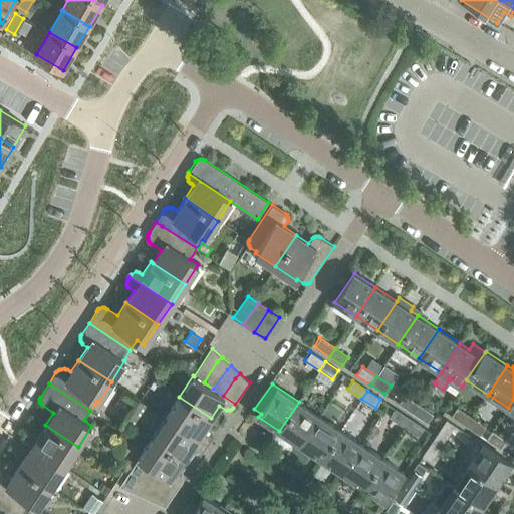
[(405,395),(399,404),(414,414),(420,405),(405,395)]
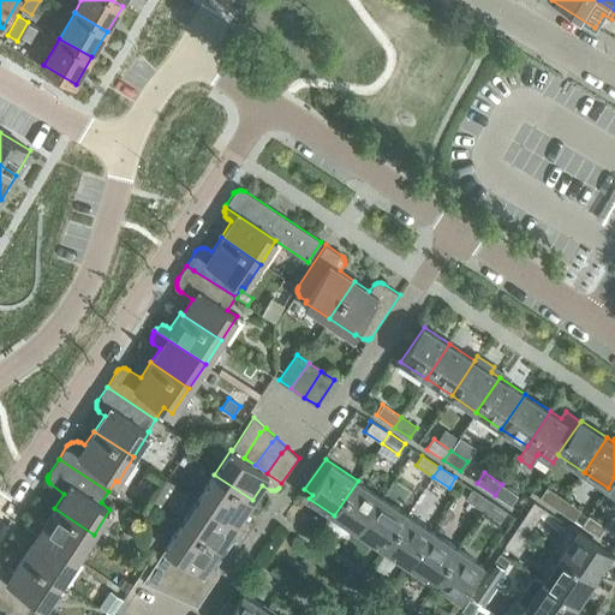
[(249,519),(249,518),(243,514),(252,500),(214,475),(197,499),(248,532),(251,527),(251,526),(252,525),(252,524),(251,523),(251,521),(251,520),(249,519)]
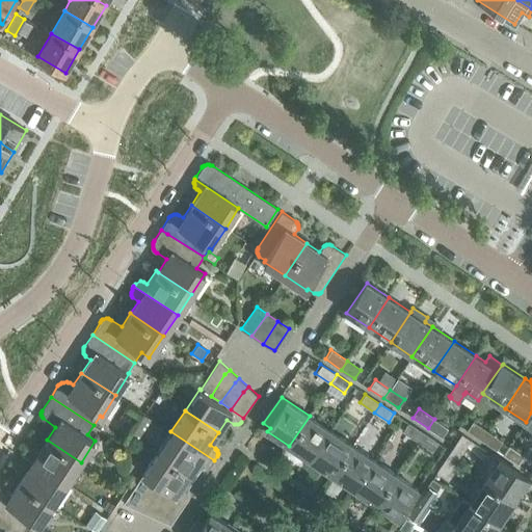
[(150,418),(144,415),(130,435),(136,440),(150,418)]
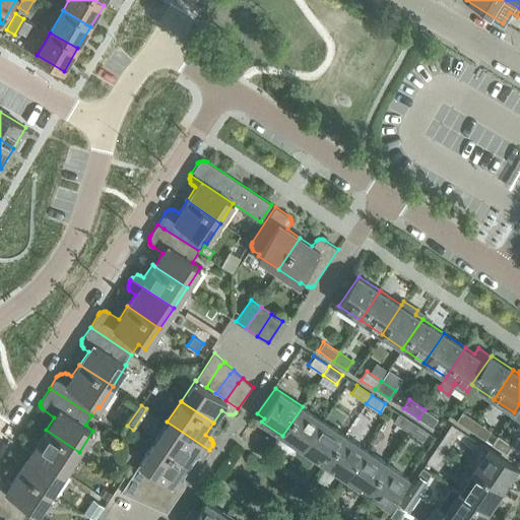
[(303,406),(282,436),(304,450),(324,420),(303,406)]
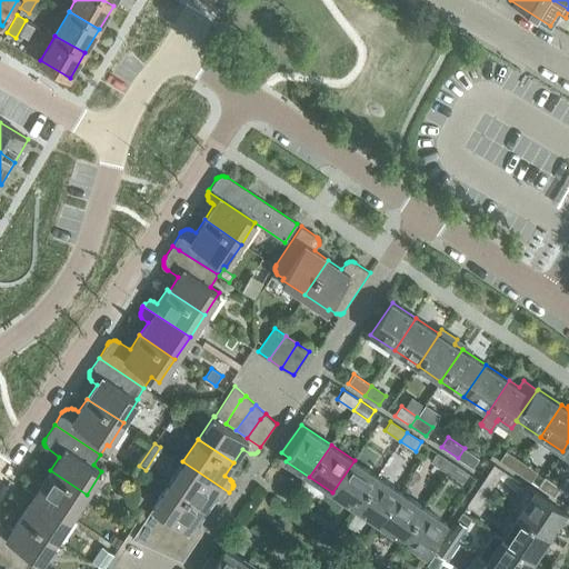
[(471,467),(479,457),(465,448),(458,458),(471,467)]
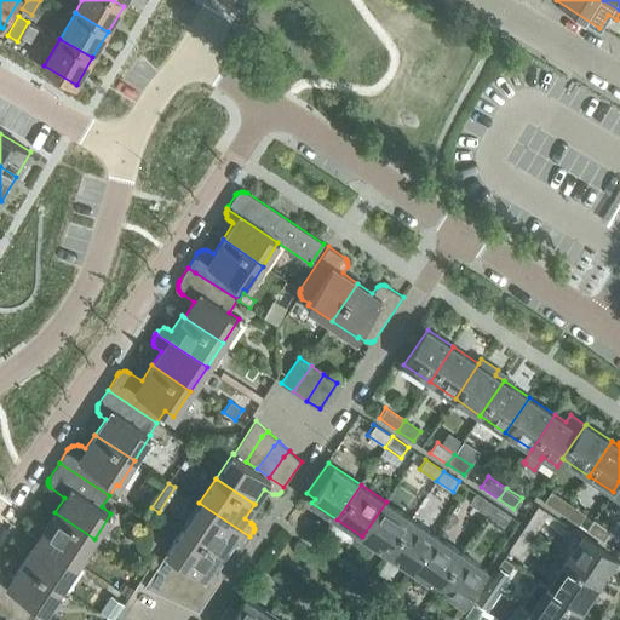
[(552,491),(545,501),(563,514),(570,503),(552,491)]
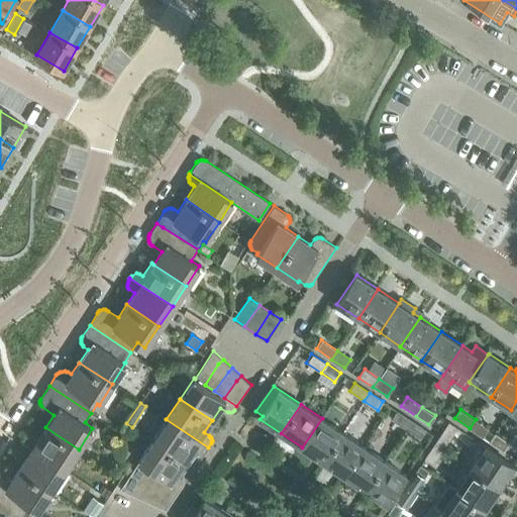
[(398,411),(392,420),(406,429),(412,420),(398,411)]
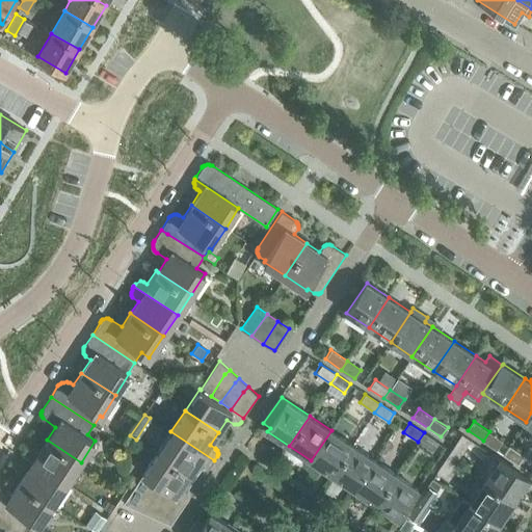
[(353,445),(331,430),(311,460),(333,475),(353,445)]
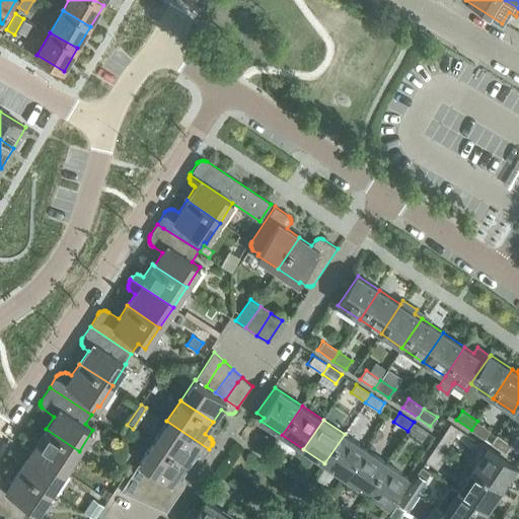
[(206,454),(206,453),(209,449),(166,421),(152,441),(186,463),(194,451),(200,455),(201,455),(202,455),(204,455),(206,454)]
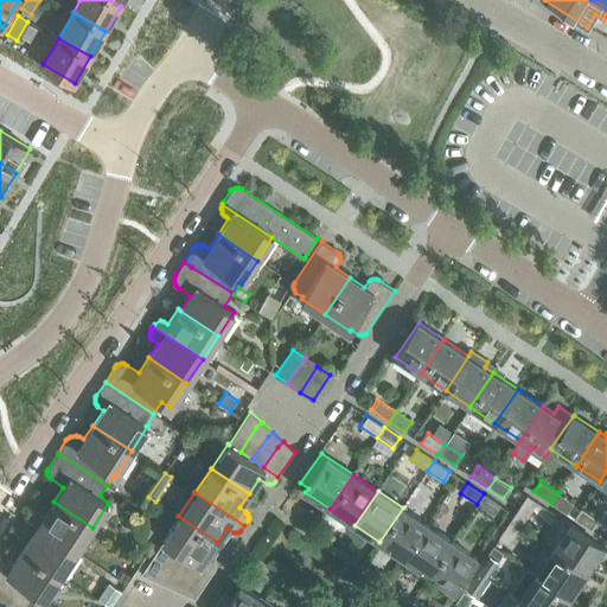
[(568,513),(575,504),(558,492),(551,503),(568,513)]
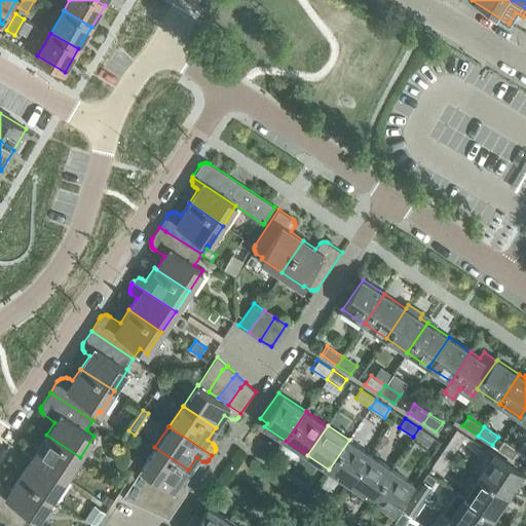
[(413,437),(426,446),(433,437),(419,427),(413,437)]
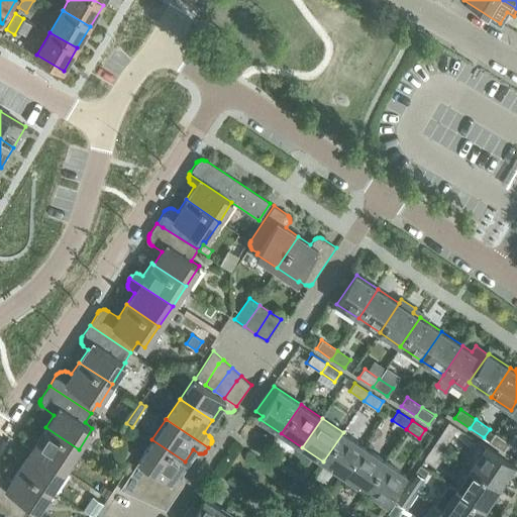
[(434,441),(443,447),(456,427),(448,421),(434,441)]
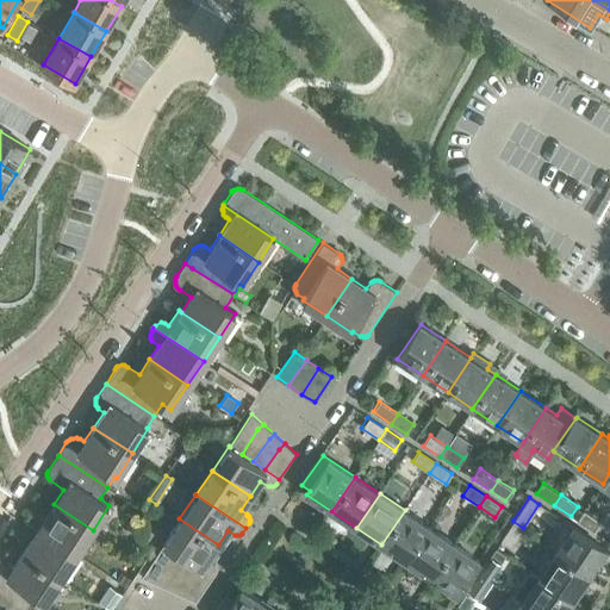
[(93,530),(54,504),(44,518),(38,515),(37,515),(36,515),(35,515),(32,515),(30,516),(30,517),(26,522),(76,554),(93,530)]
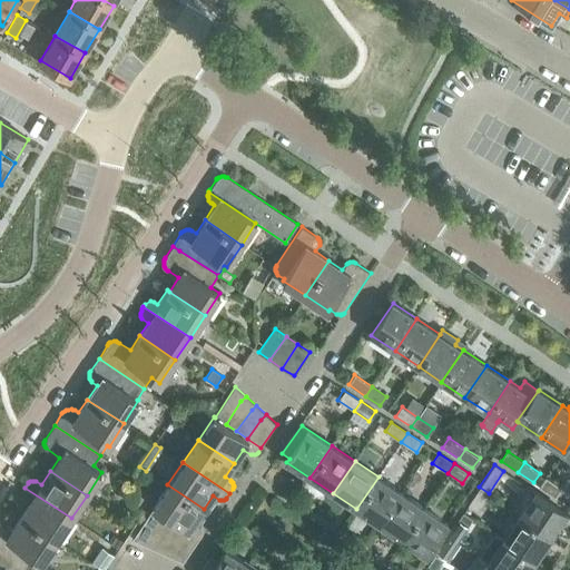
[(380,524),(402,492),(379,477),(356,509),(380,524)]
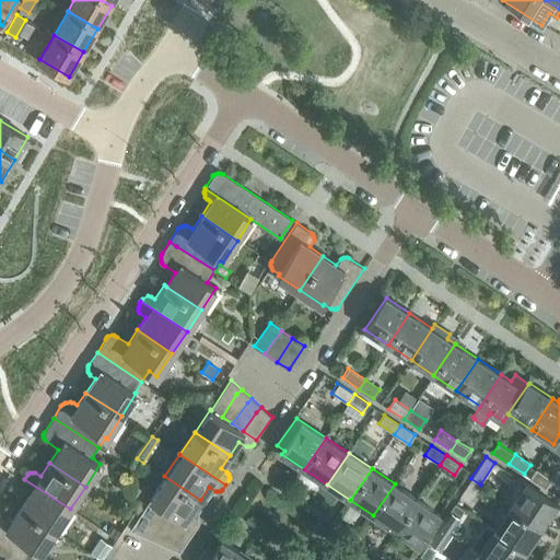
[(536,468),(529,478),(545,488),(551,479),(536,468)]
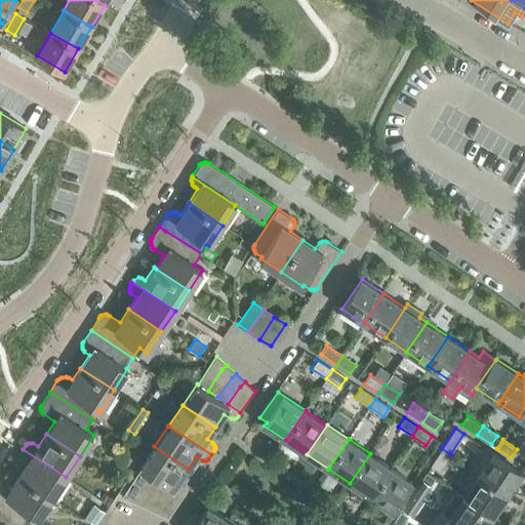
[(187,486),(186,485),(179,481),(188,469),(154,446),(140,467),(142,468),(123,496),(135,501),(138,493),(152,475),(162,481),(171,487),(184,496),(187,491),(188,490),(188,489),(188,488),(188,487),(187,487),(187,486)]
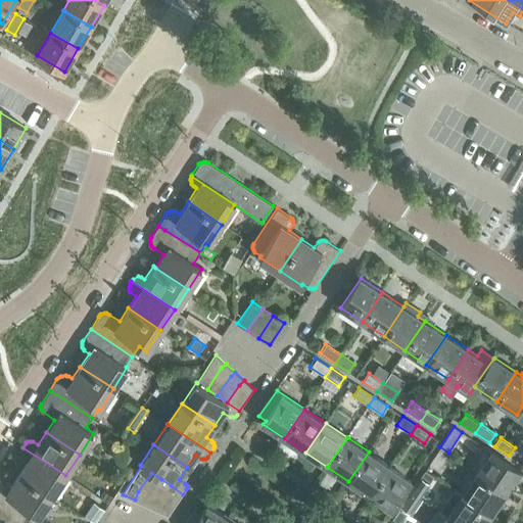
[(448,453),(439,446),(428,463),(437,469),(448,453)]
